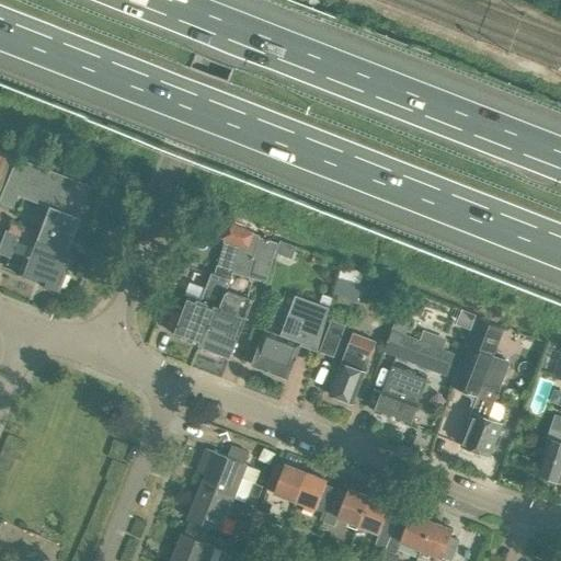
[(0,194),(14,158),(15,158),(16,156),(0,149),(0,194)]
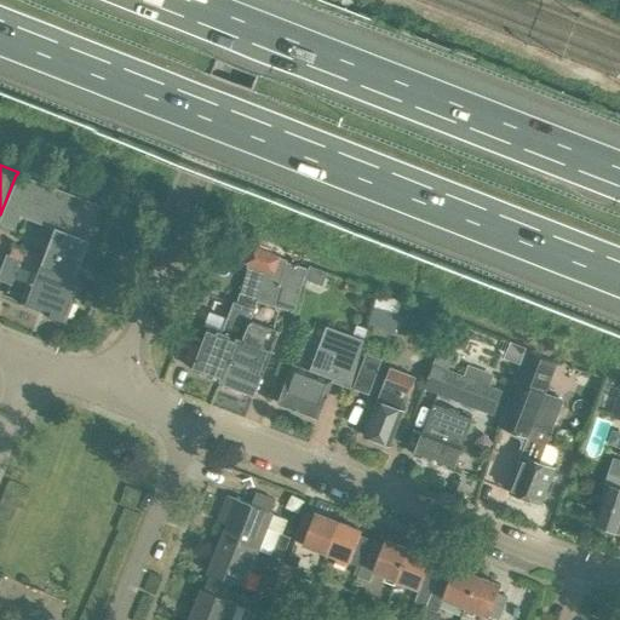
[(16,174),(0,214),(0,224),(11,229),(16,217),(51,230),(52,228),(86,241),(99,206),(98,206),(102,197),(72,185),(68,195),(17,174),(16,174)]
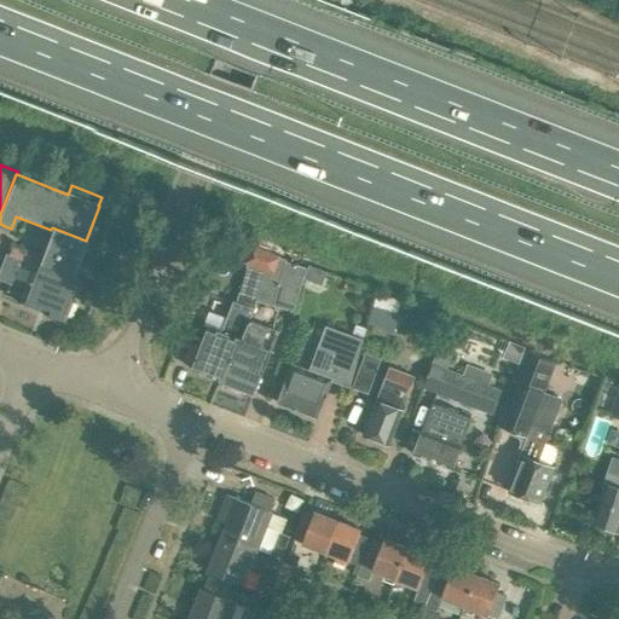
[(73,279),(87,241),(86,241),(52,227),(51,230),(38,265),(73,279)]
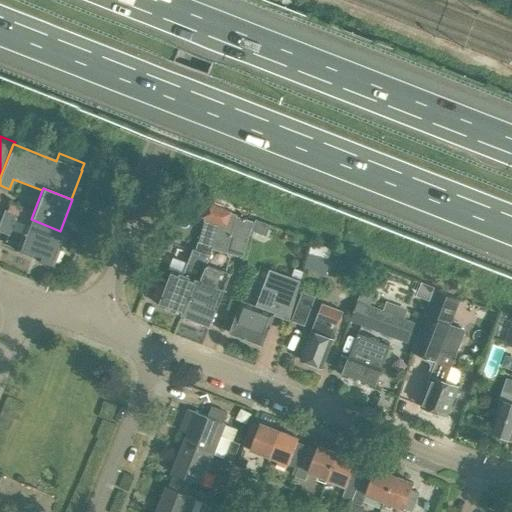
[(208,203),(202,217),(208,220),(197,249),(195,248),(185,274),(174,270),(161,305),(183,314),(197,278),(224,208),(208,202),(208,203)]
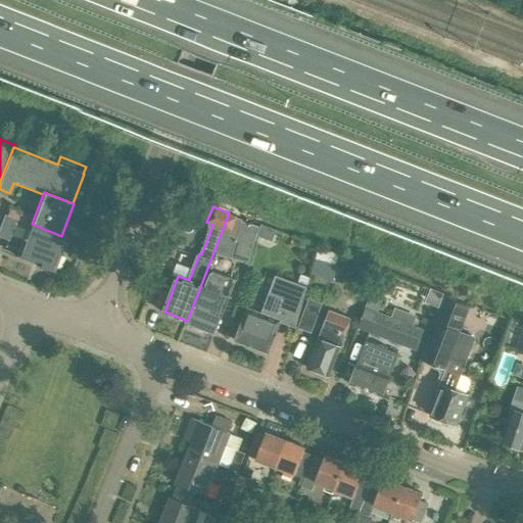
[(201,284),(187,321),(186,323),(192,326),(208,327),(207,332),(212,334),(212,335),(214,335),(236,280),(212,271),(211,272),(216,259),(220,250),(249,262),(259,225),(243,220),(243,219),(229,212),(201,284)]
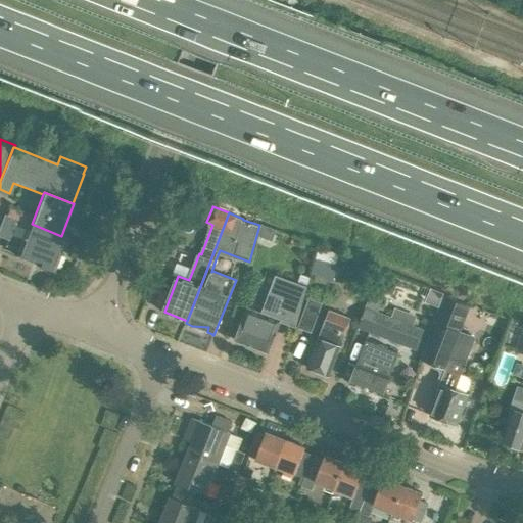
[(17,219),(5,214),(0,226),(0,236),(9,240),(17,219)]
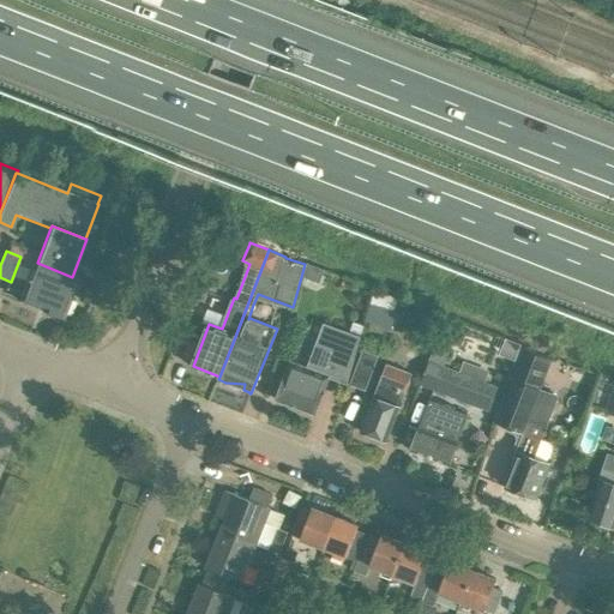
[(78,280),(72,277),(37,263),(34,262),(19,300),(64,317),(78,280)]
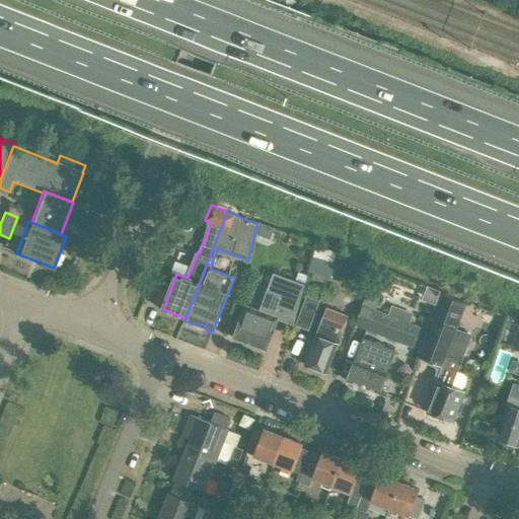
[(261,233),(268,230),(269,225),(260,222),(255,231),(261,233)]
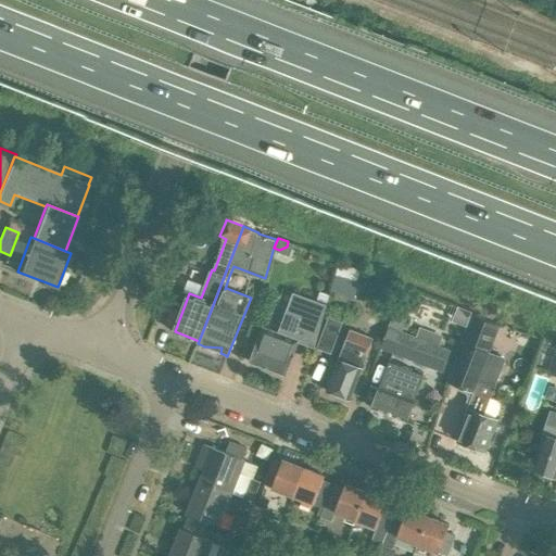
[(79,257),(74,272),(84,276),(90,261),(79,257)]
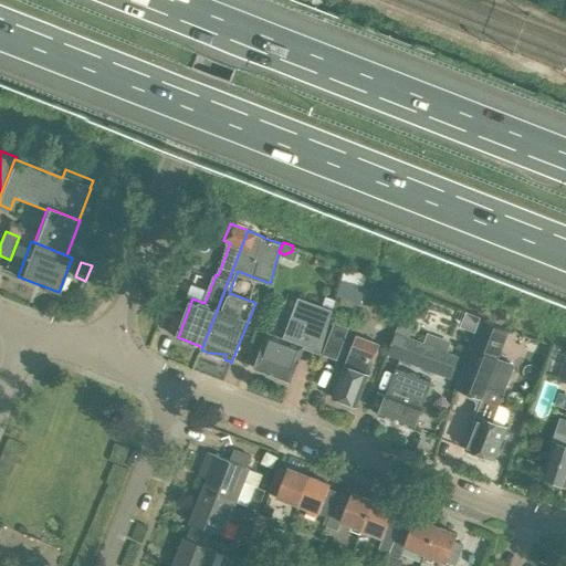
[(360,303),(365,286),(364,286),(367,274),(344,269),(336,296),(360,303)]
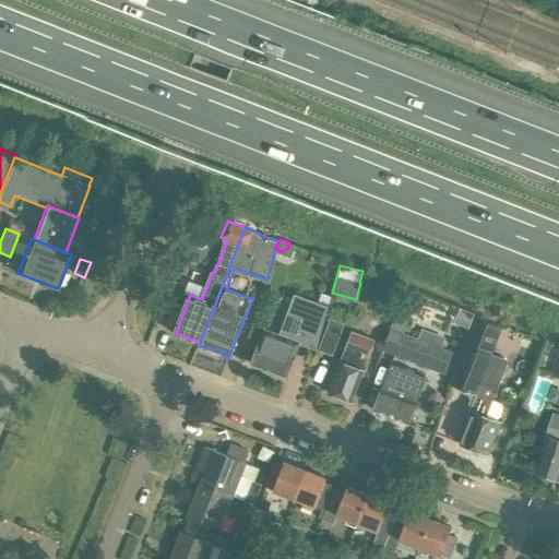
[(414,290),(403,286),(401,294),(412,298),(414,290)]
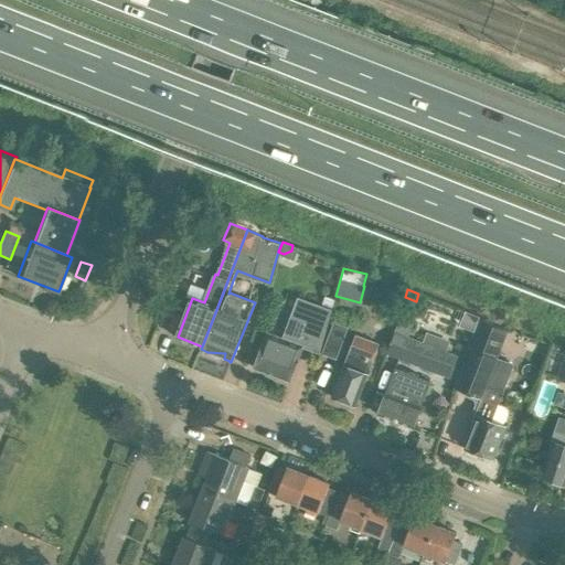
[(288,323),(284,338),(268,332),(255,365),(290,380),(304,347),(321,353),(333,309),(306,298),(296,326),(288,323)]
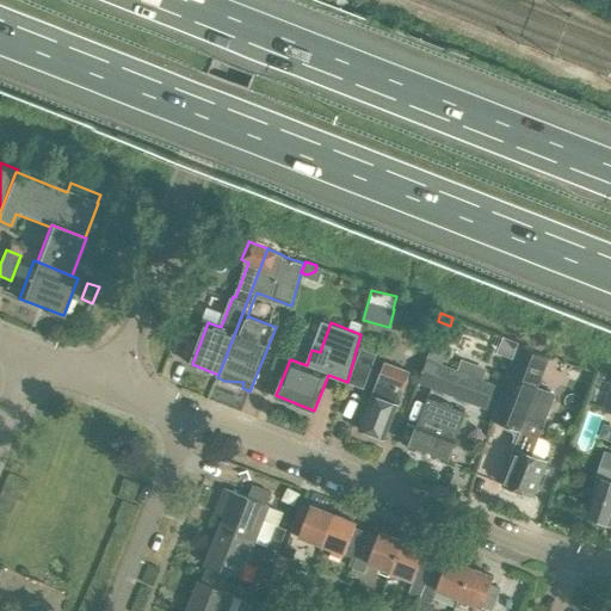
[(487,409),(497,386),(442,364),(448,347),(446,347),(450,339),(436,334),(418,384),(487,409)]
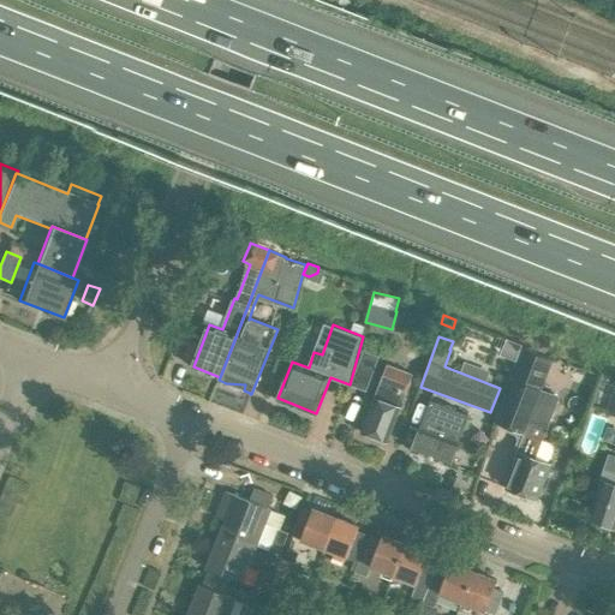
[(539,499),(551,465),(533,459),(559,399),(542,392),(555,359),(524,347),(505,394),(508,395),(497,423),(525,434),(513,465),(515,469),(508,487),(539,499)]
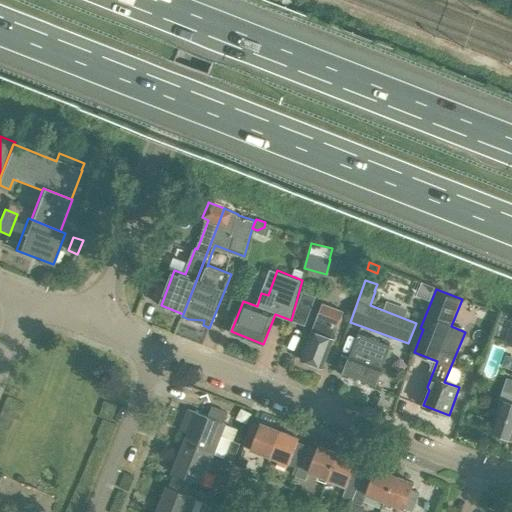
[(303,292),(292,321),(305,326),(316,297),(303,292)]
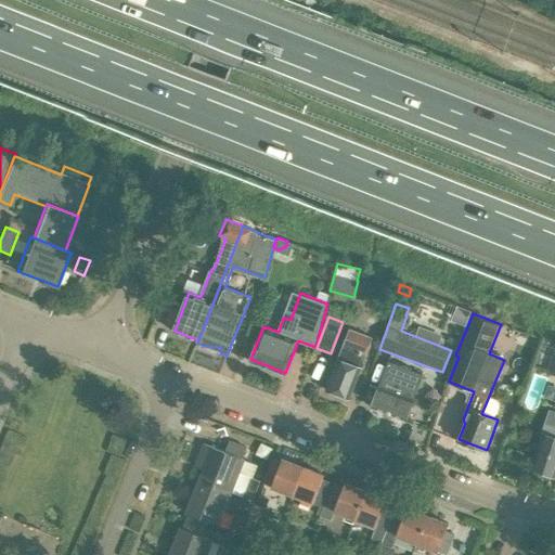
[(362,356),(369,340),(348,333),(327,388),(350,397),(362,368),(355,364),(358,355),(362,356)]
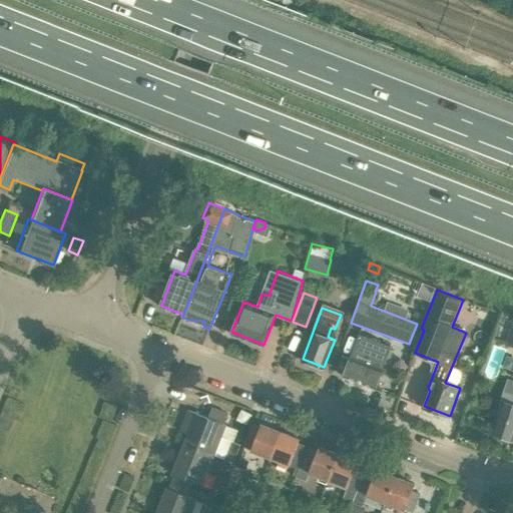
[(376,387),(387,357),(391,347),(359,335),(344,375),(376,387)]
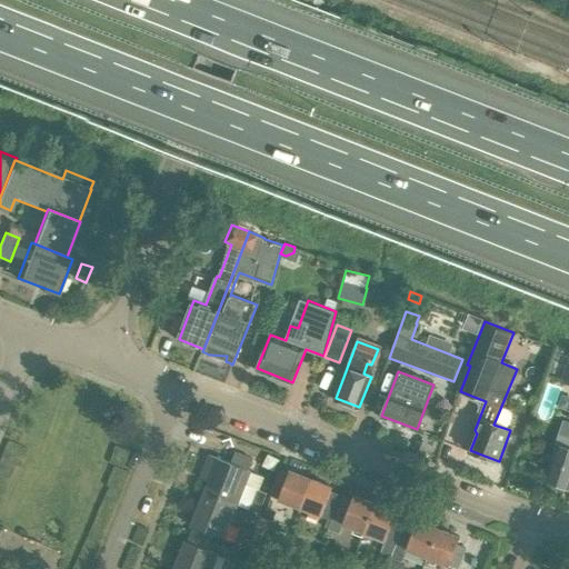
[(568,421),(565,420),(546,479),(568,487),(568,421)]
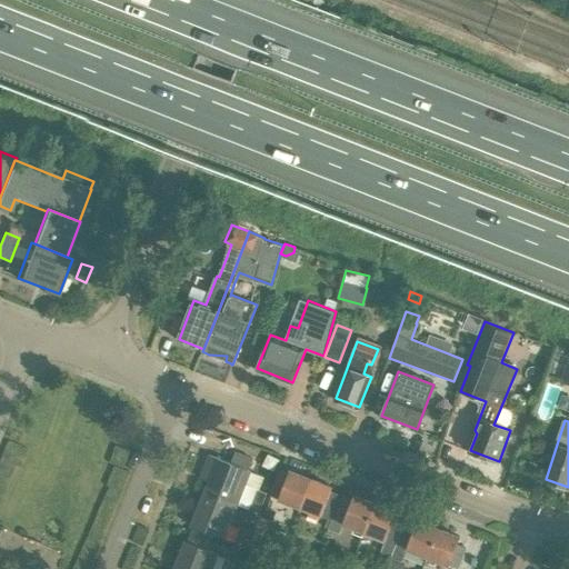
[(202,467),(205,468),(201,478),(209,480),(205,490),(237,502),(250,469),(248,468),(251,457),(235,450),(230,461),(208,452),(202,467)]
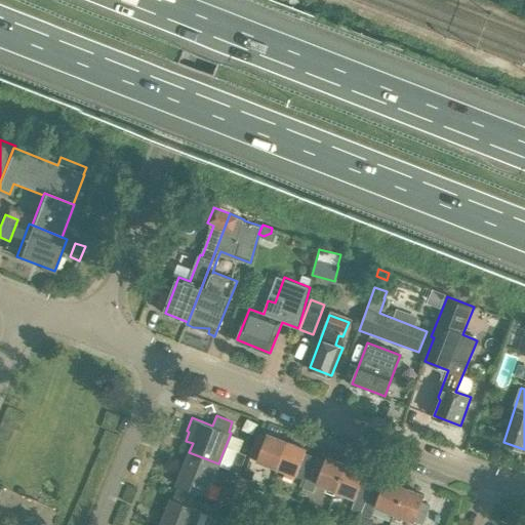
[(484,423),(480,435),(493,439),(497,428),(484,423)]
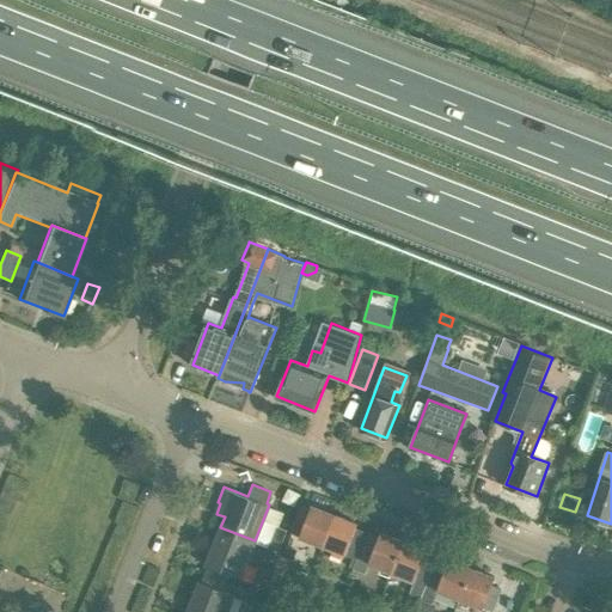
[(335,514),(312,505),(308,512),(300,508),(292,532),(300,534),(299,537),(323,545),(335,514)]
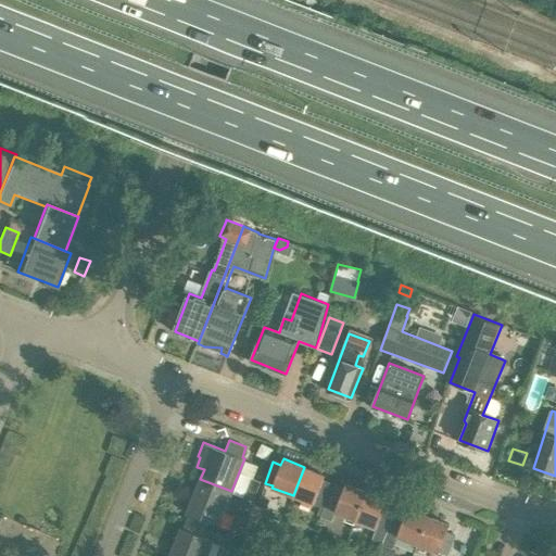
[(324,507),(333,485),(323,481),(325,475),(304,467),(293,495),(314,504),(324,507)]
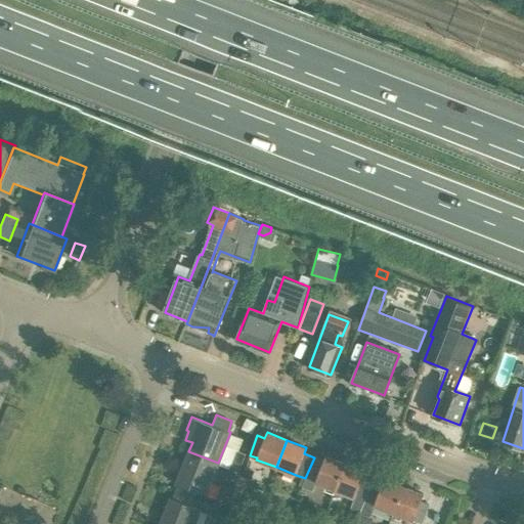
[(179,483),(176,491),(194,497),(198,490),(206,494),(218,463),(188,451),(177,482),(179,483)]
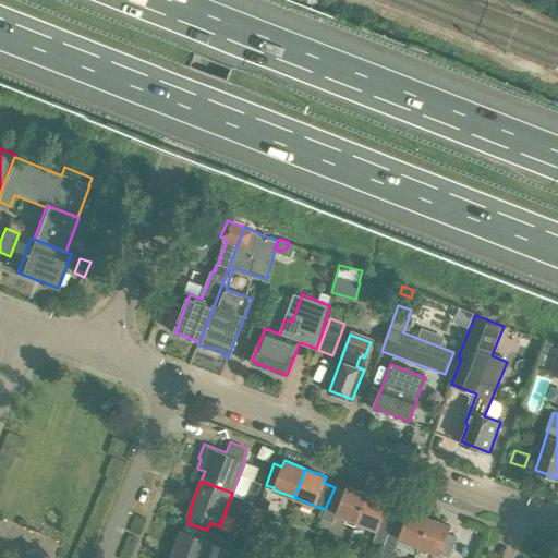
[(335,487),(325,509),(322,519),(332,523),(336,513),(356,521),(368,493),(348,484),(344,490),(335,487)]
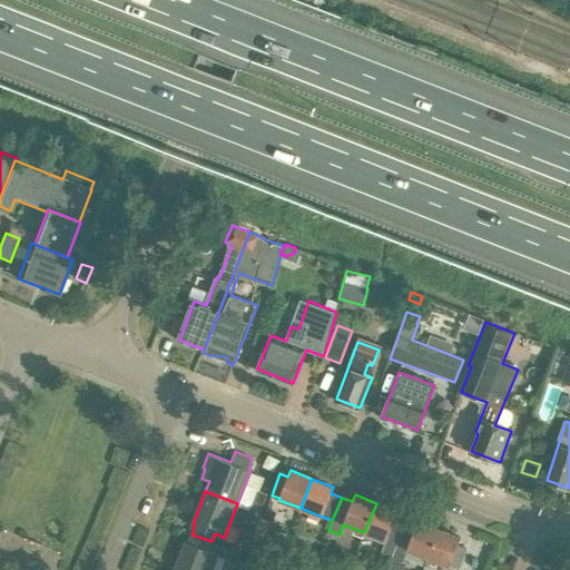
[(397,541),(405,522),(394,519),(397,511),(376,503),(364,532),(385,541),(386,537),(397,541)]
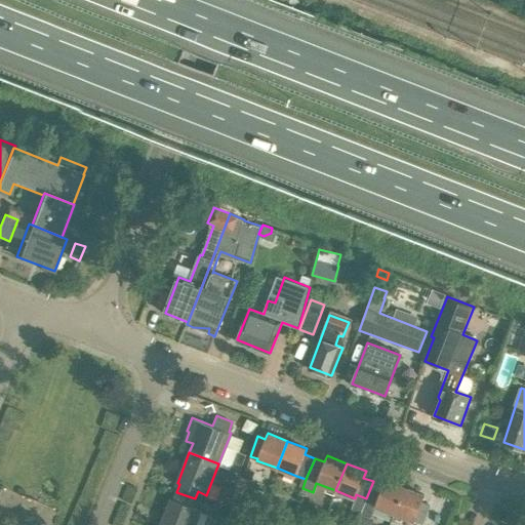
[(227,469),(224,476),(236,481),(239,474),(227,469)]
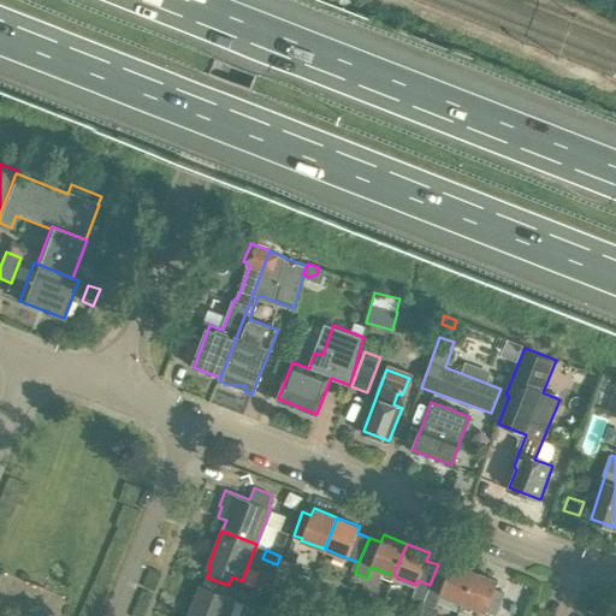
[(292,561),(296,552),(289,550),(285,558),(292,561)]
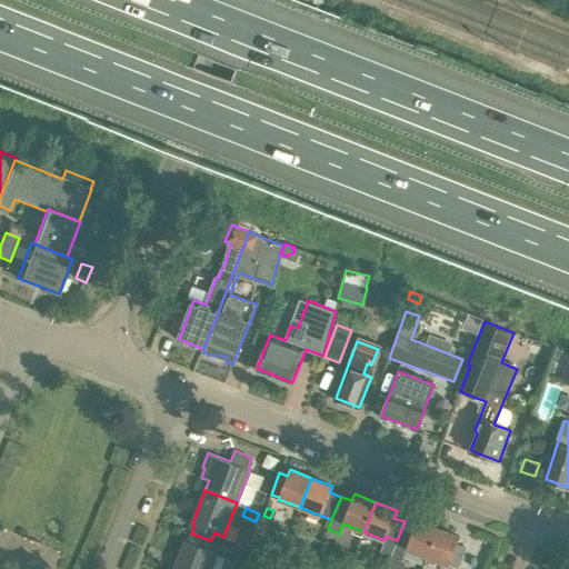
[(415,526),(405,521),(397,540),(408,545),(406,548),(428,557),(439,527),(417,519),(415,526)]
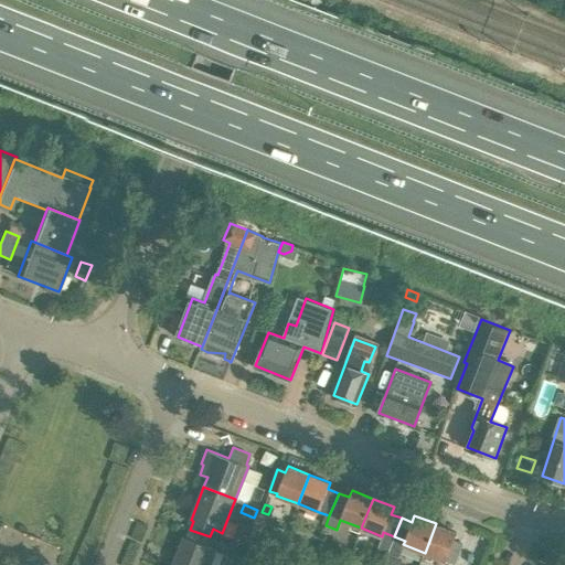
[(454,563),(461,542),(455,539),(457,532),(436,523),(425,553),(446,562),(446,560),(454,563)]
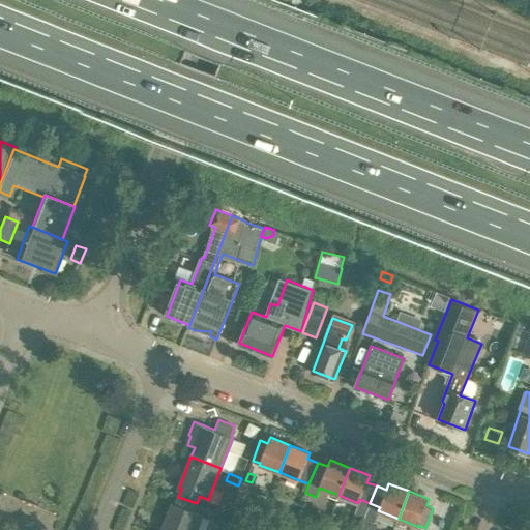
[(173,503),(163,529),(197,529),(203,514),(194,511),(197,503),(178,497),(175,504),(173,503)]
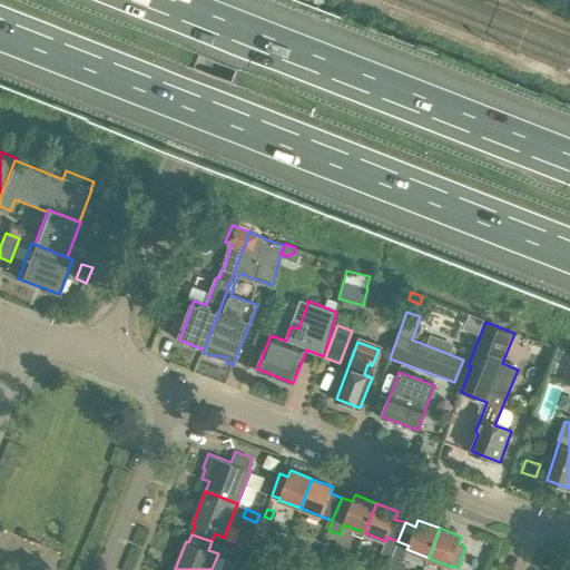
[(371,557),(363,562),(369,569),(375,563),(371,557)]
